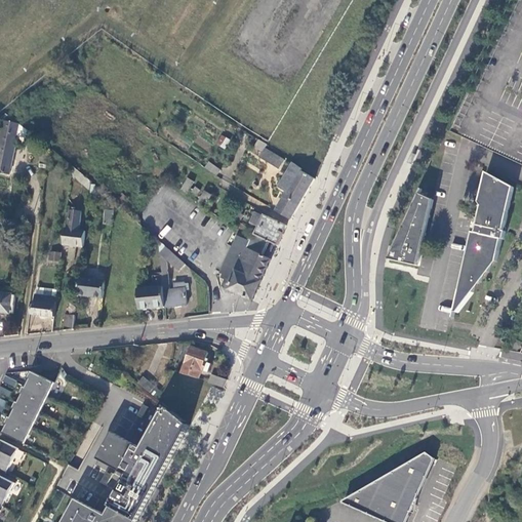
[(17,122),(3,112),(0,126),(0,170),(7,172),(17,122)]
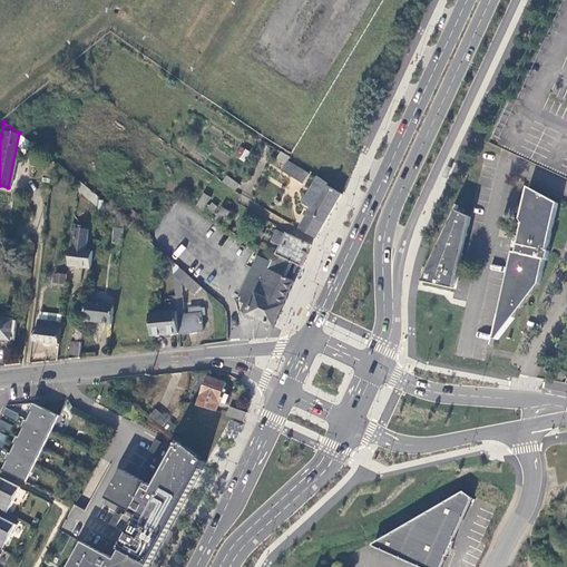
[(241,158),(246,148),(237,144),(232,153),(241,158)]
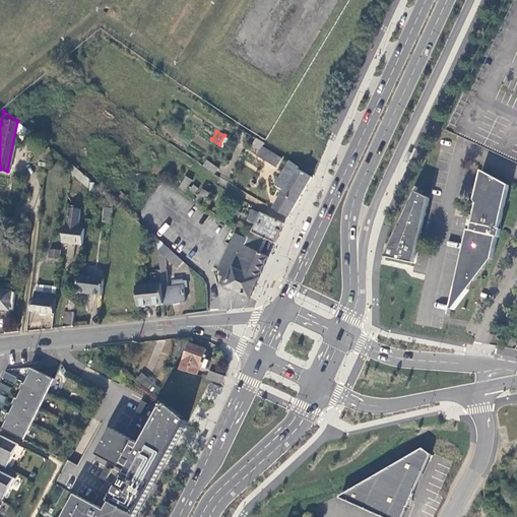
[(278,156),(259,144),(254,153),(273,165),(278,156)]
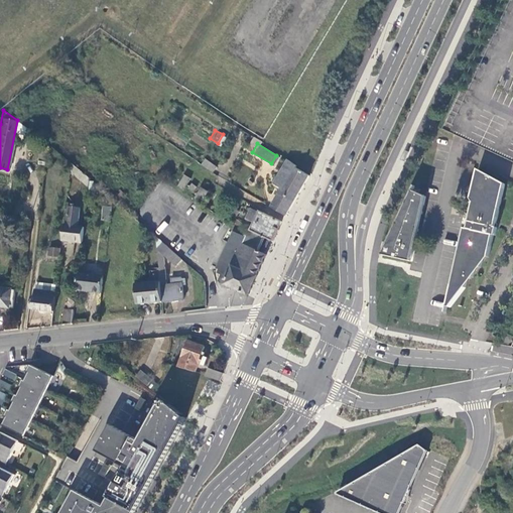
[(43,164),(45,145),(38,144),(36,163),(43,164)]
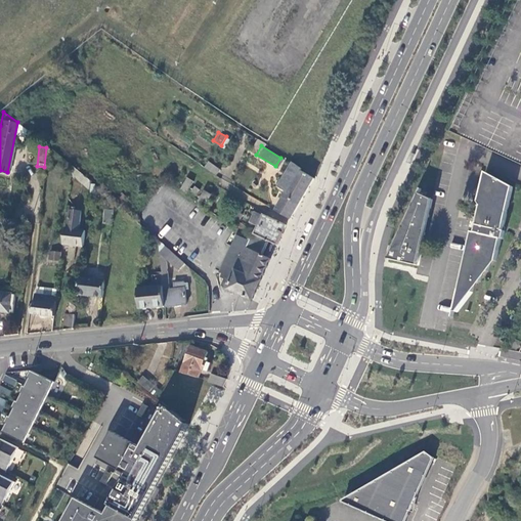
[(205,159),(201,165),(213,172),(217,166),(205,159)]
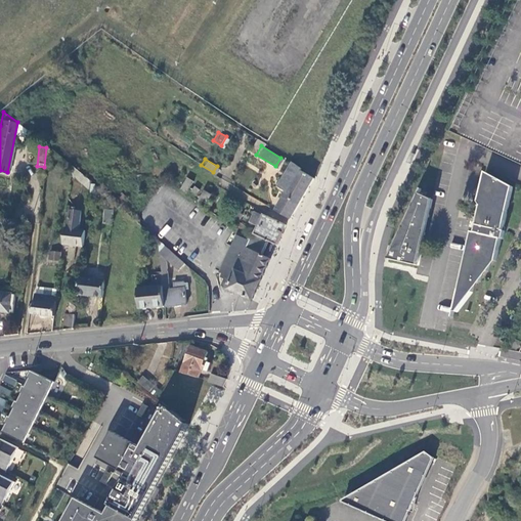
[(297,165),(289,159),(276,182),(285,186),(272,208),(288,217),(310,176),(296,167),(297,165)]
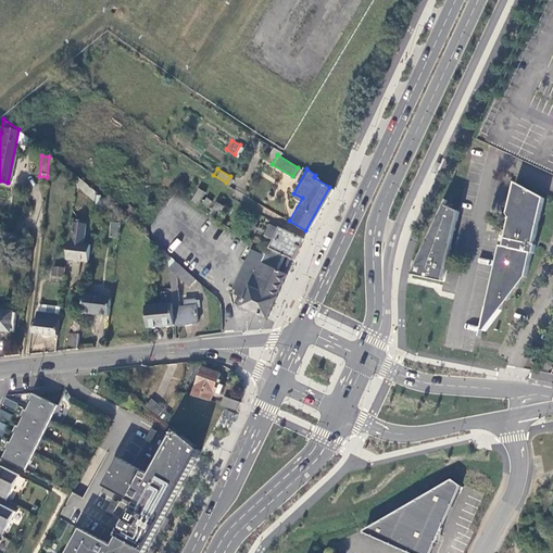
[(92,199),(93,191),(74,174),(73,181),(92,199)]
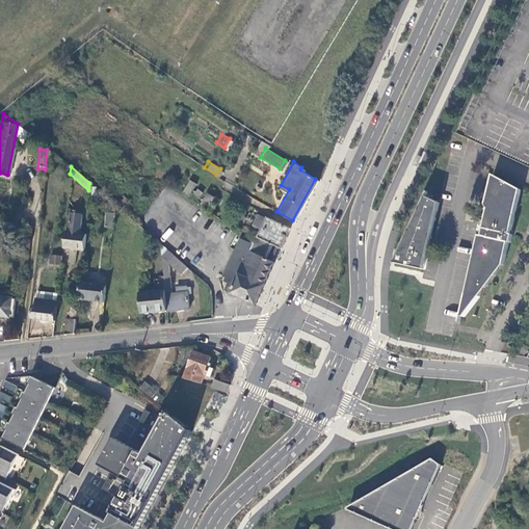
[(457,315),(460,316),(476,296),(479,284),(484,285),(487,273),(493,275),(496,263),(501,264),(506,242),(508,242),(509,235),(509,234),(509,231),(508,230),(518,190),(490,175),(482,205),(492,219),(490,230),(487,229),(484,236),(476,234),(457,315)]
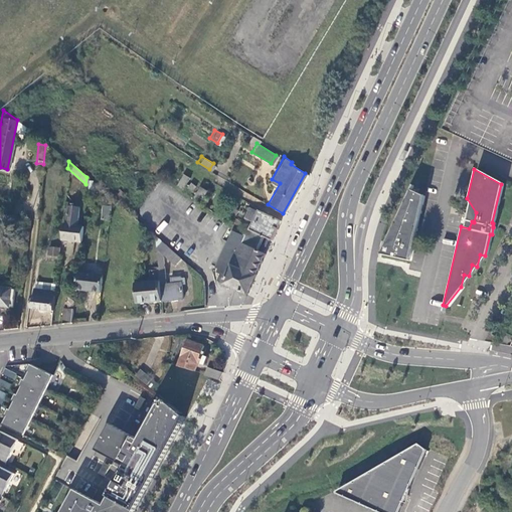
[(187,176),(181,172),(174,183),(180,188),(187,176)]
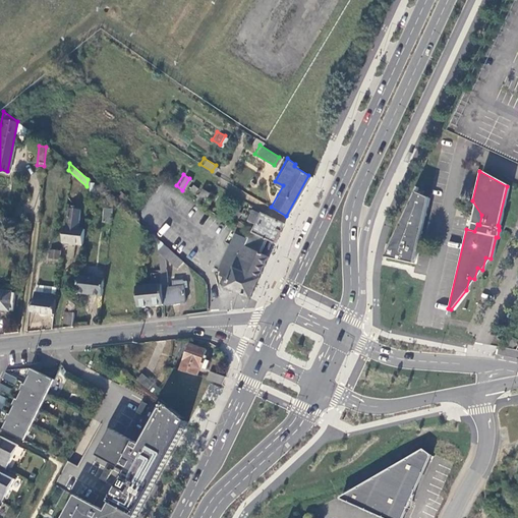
[(200,187),(194,198),(202,203),(208,191),(200,187)]
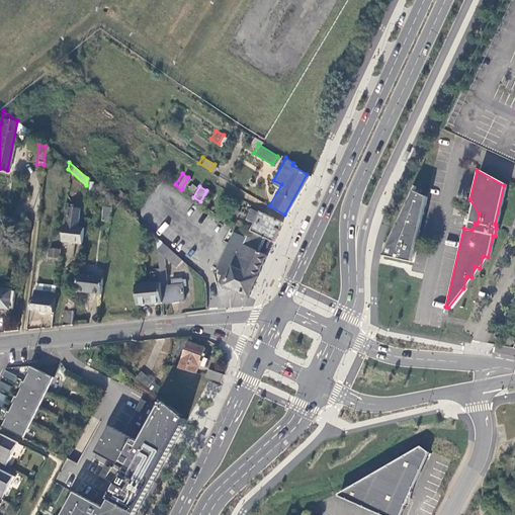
[(410,262),(425,197),(412,190),(381,255),(410,262)]
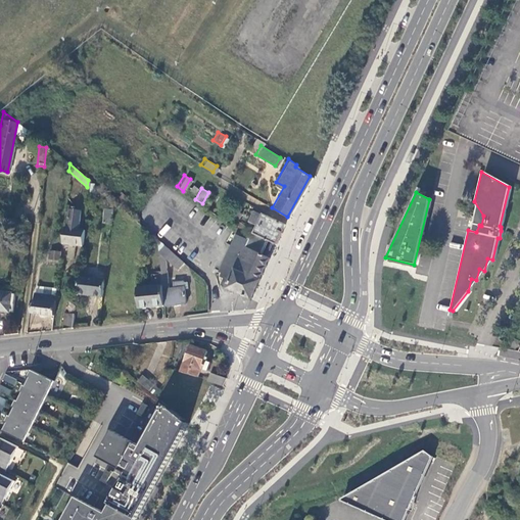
[(138,223),(110,199),(110,206),(134,227),(138,223)]
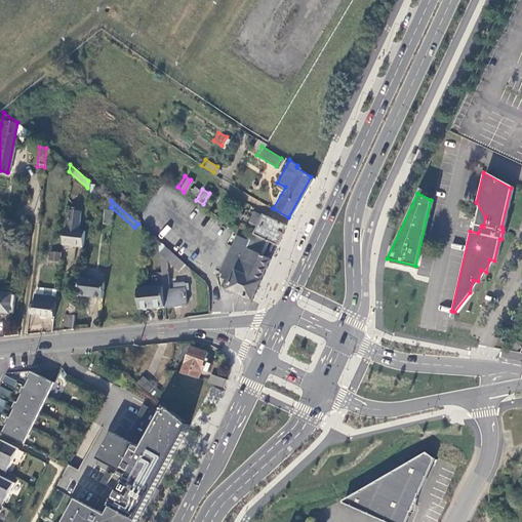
[(73,205),(65,204),(64,209),(66,209),(66,211),(67,212),(65,228),(62,227),(61,241),(81,244),(83,230),(77,230),(79,211),(73,210),(73,205)]
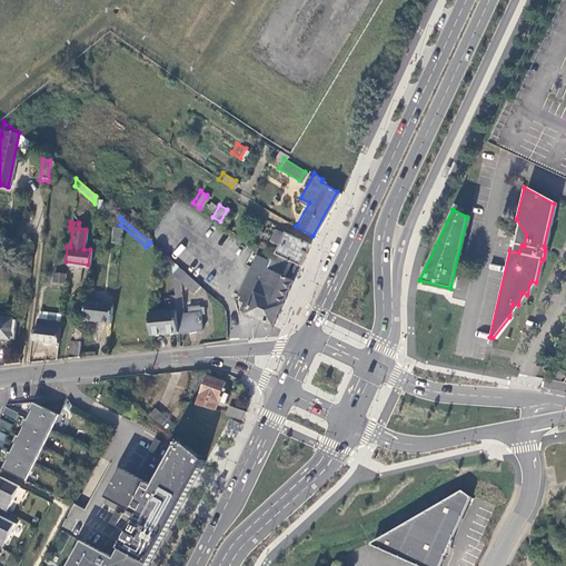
[(118,241),(120,225),(113,225),(112,225),(110,240),(118,241)]
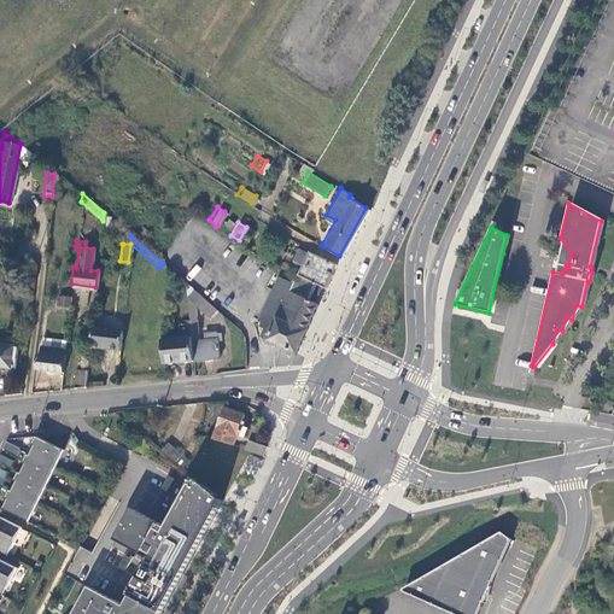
[(282,251),(275,247),(270,256),(279,259),(282,251)]
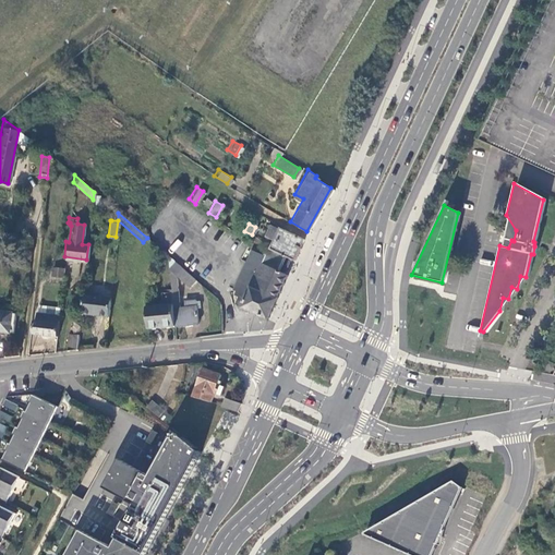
[(272,240),(277,228),(269,224),(264,236),(272,240)]
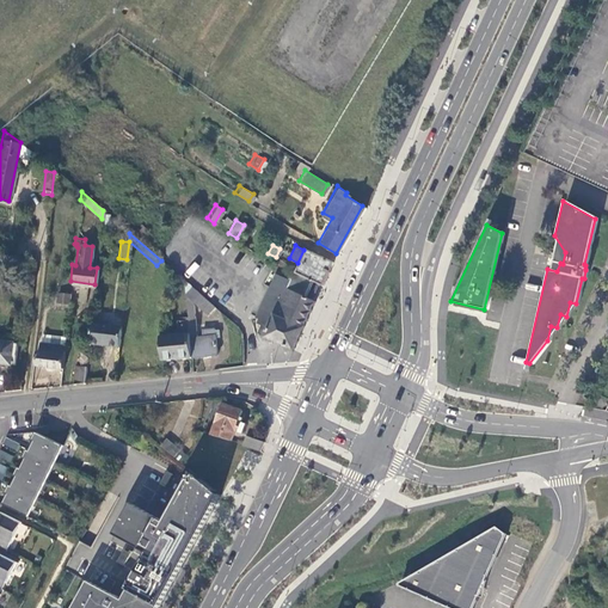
[(298,263),(294,272),(309,280),(320,283),(331,260),(305,249),(304,250),(298,263)]
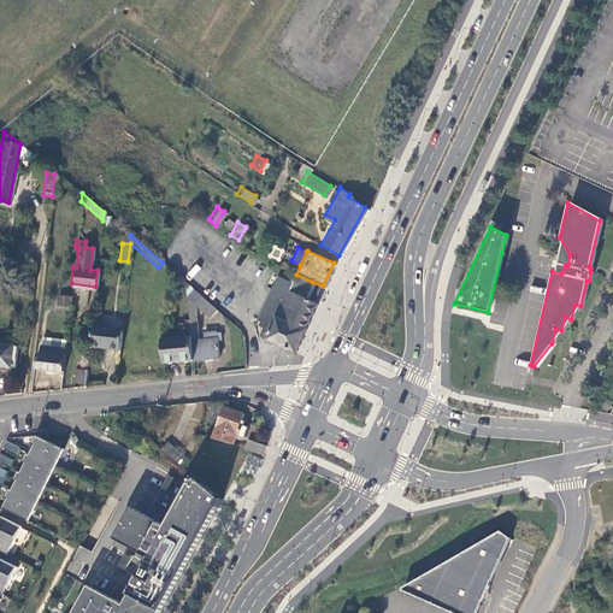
[(304,298),(312,282),(296,275),(295,273),(287,292),(272,325),(267,323),(265,328),(261,326),(258,335),(294,351),(314,302),(304,298)]
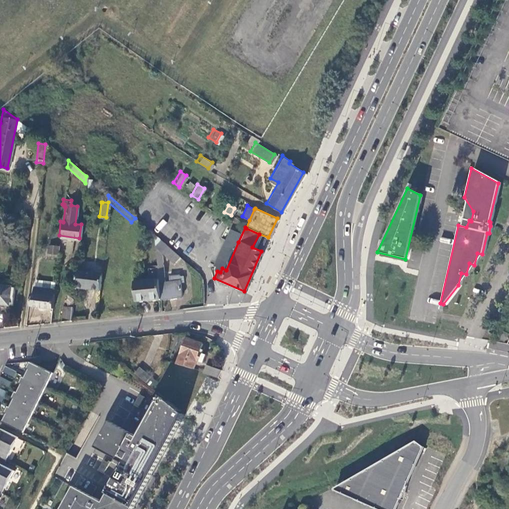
[(171,261),(177,254),(152,233),(153,244),(171,261)]
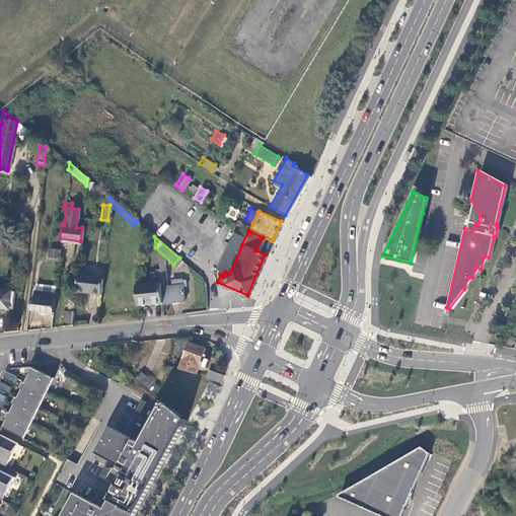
[(216,268),(225,272),(229,274),(241,245),(228,239),(216,268)]
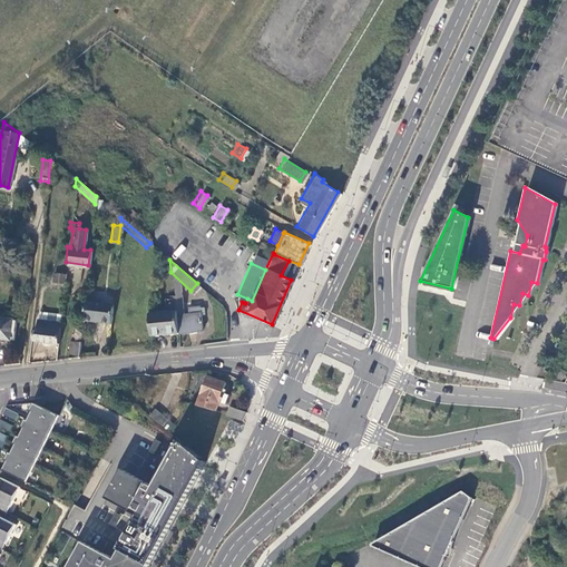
[(62,284),(64,273),(52,271),(51,282),(62,284)]
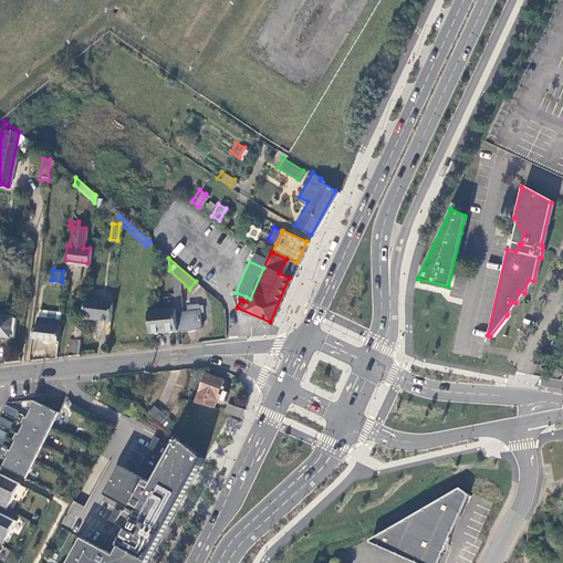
[(173,305),(175,329),(199,326),(198,311),(202,311),(201,304),(197,304),(197,302),(187,303),(187,309),(181,310),(179,283),(170,284),(173,305)]
